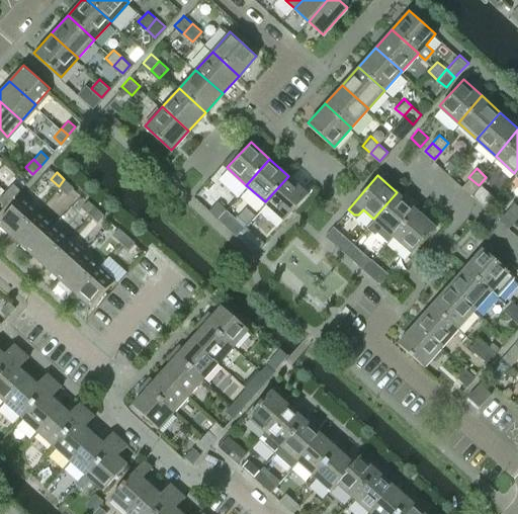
[(288,176),(265,201),(284,220),(308,193),(288,176)]
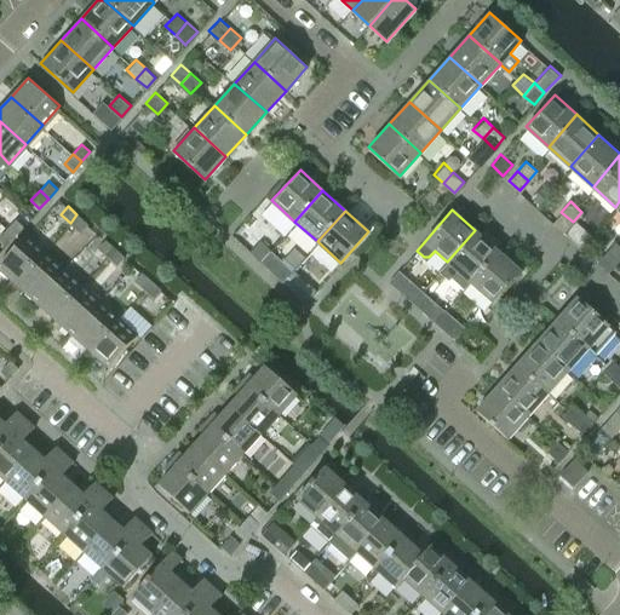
[(552,222),(563,231),(573,222),(561,212),(552,222)]
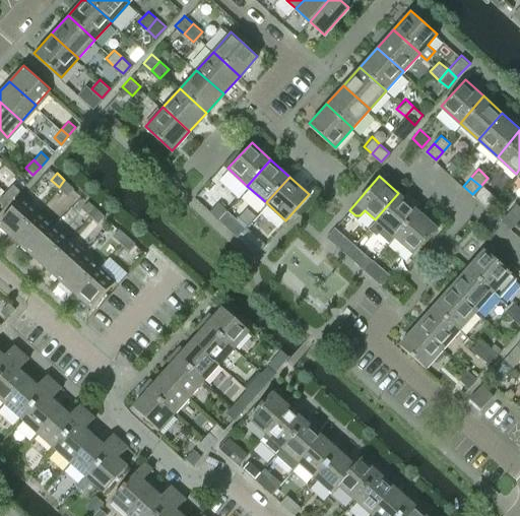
[(64,180),(59,187),(67,194),(73,187),(64,180)]
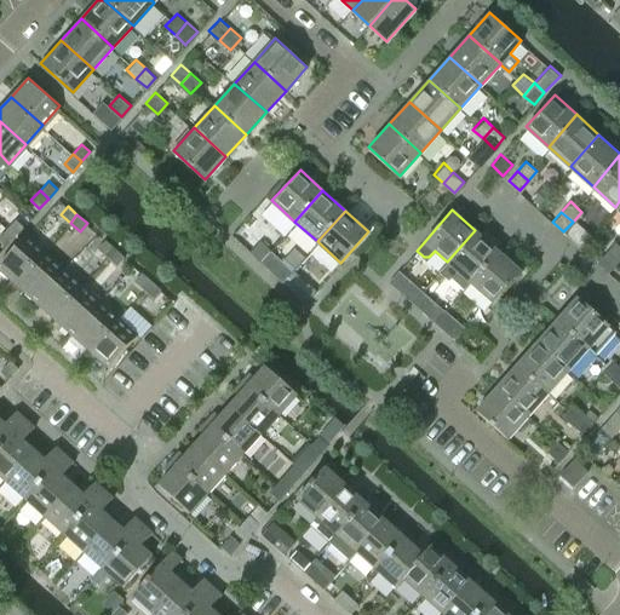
[(15,218),(6,229),(15,236),(23,226),(15,218)]
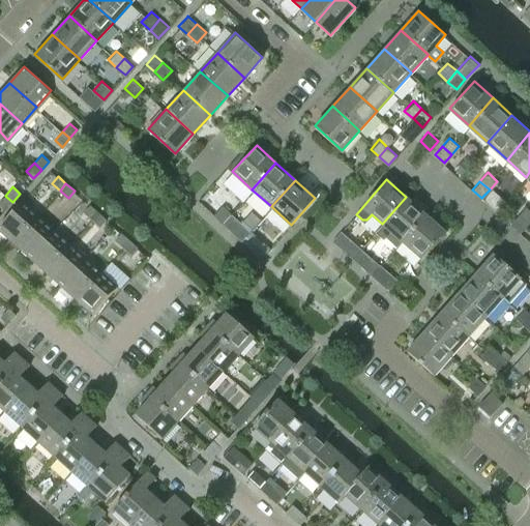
[(0,201),(0,205),(5,210),(12,202),(5,196),(0,201)]
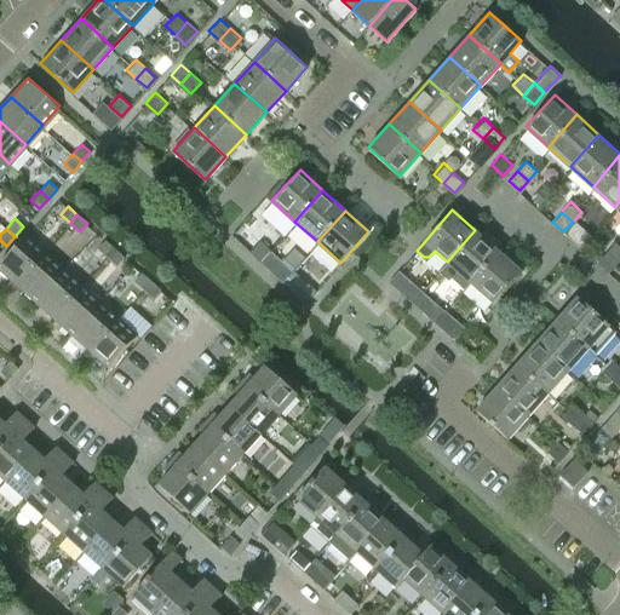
[(447,262),(438,270),(448,279),(451,277),(463,288),(469,281),(497,249),(475,230),(447,262)]
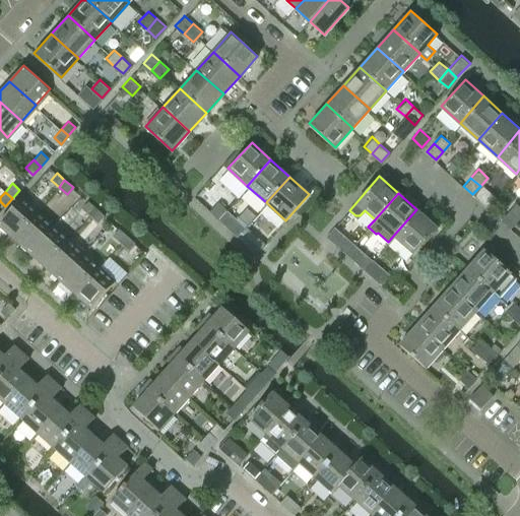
[(22,196),(0,220),(0,224),(13,237),(38,210),(22,196)]
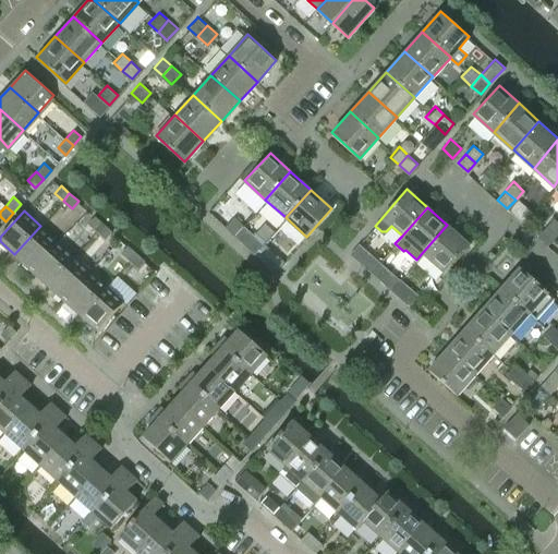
[(87,223),(96,230),(102,223),(94,215),(87,223)]
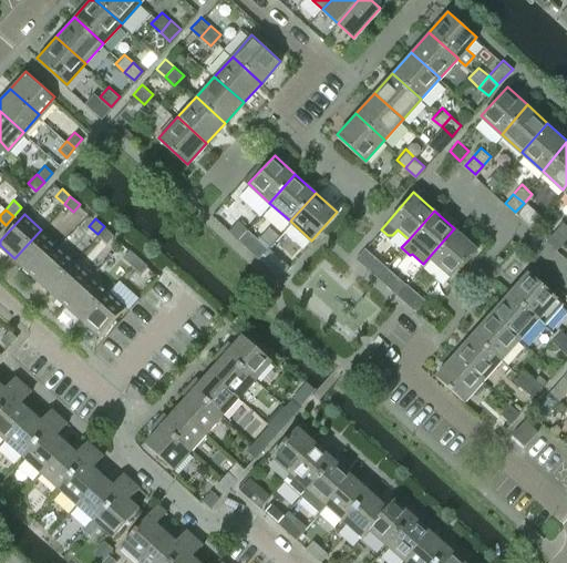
[(227,228),(227,229),(237,238),(246,228),(247,227),(237,218),(236,219),(227,228)]
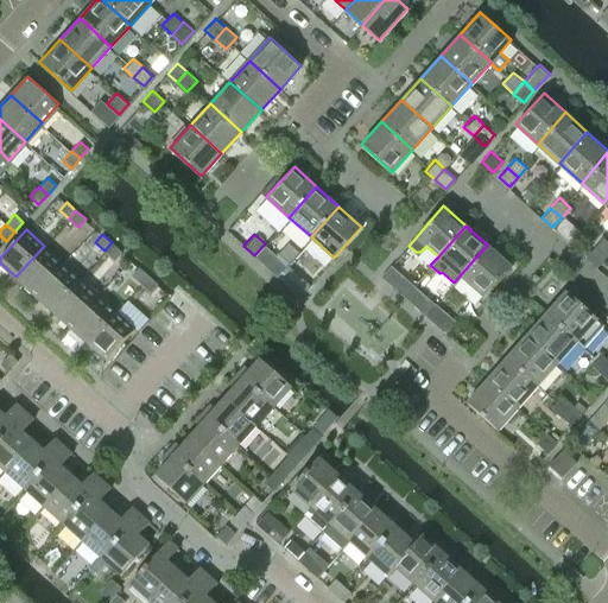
[(594,247),(605,256),(607,253),(607,241),(602,236),(594,247)]
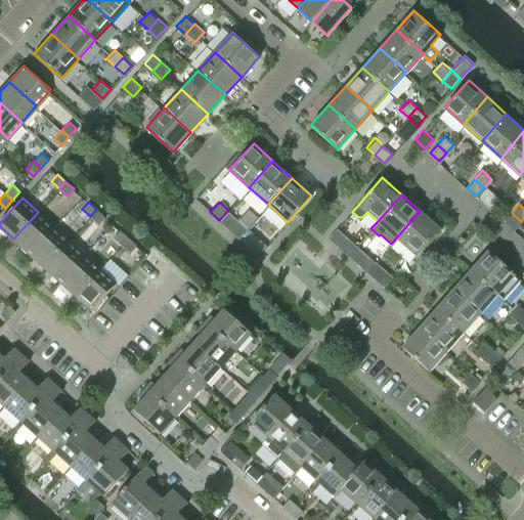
[(98,223),(104,216),(96,209),(90,216),(98,223)]
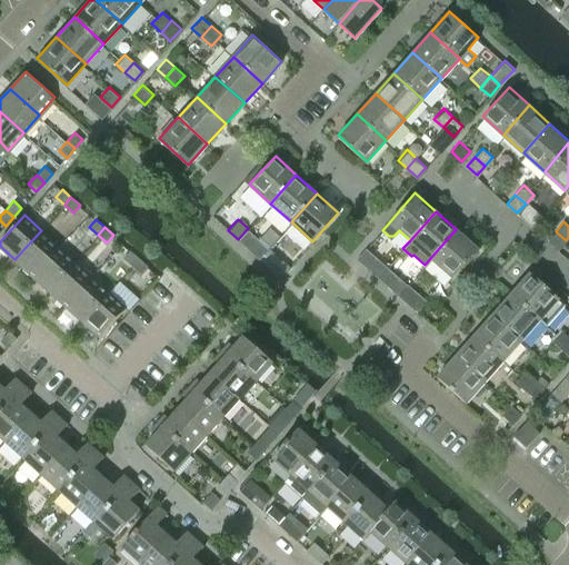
[(247,229),(238,239),(258,258),(259,258),(268,247),(259,238),(248,228),(247,229)]
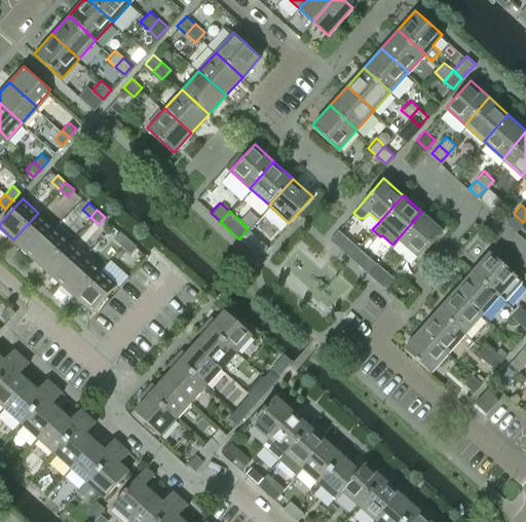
[(421,212),(398,238),(418,257),(442,230),(421,212)]
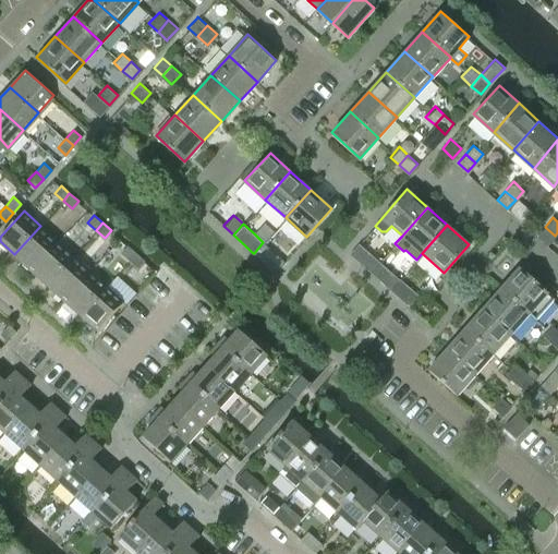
[(40,226),(14,254),(32,269),(57,240),(40,226)]
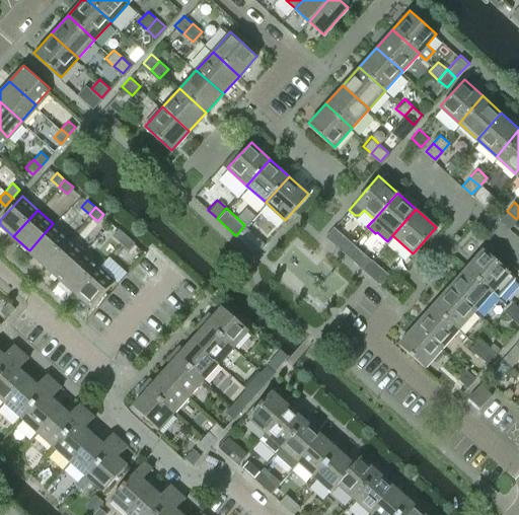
[(500,219),(509,227),(516,219),(507,211),(500,219)]
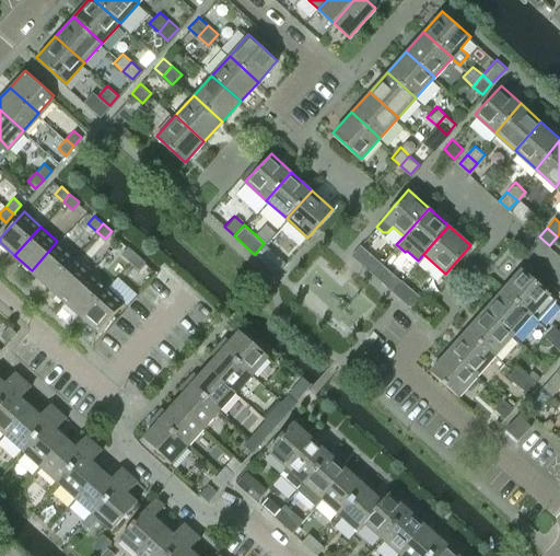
[(57,241),(32,270),(48,286),(74,256),(57,241)]
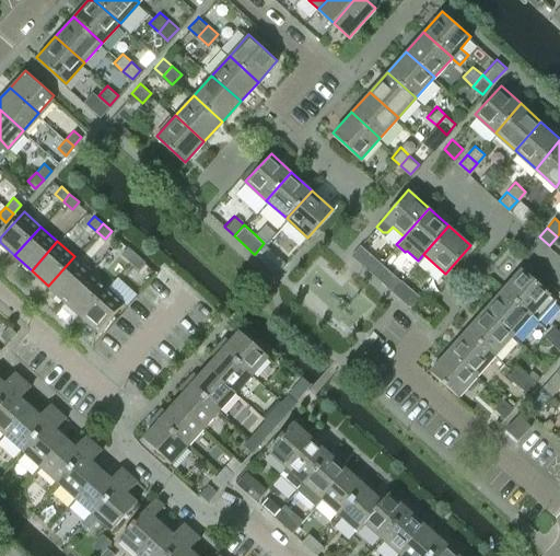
[(255,254),(254,254),(265,264),(275,273),(284,263),(284,262),(264,243),(255,254)]
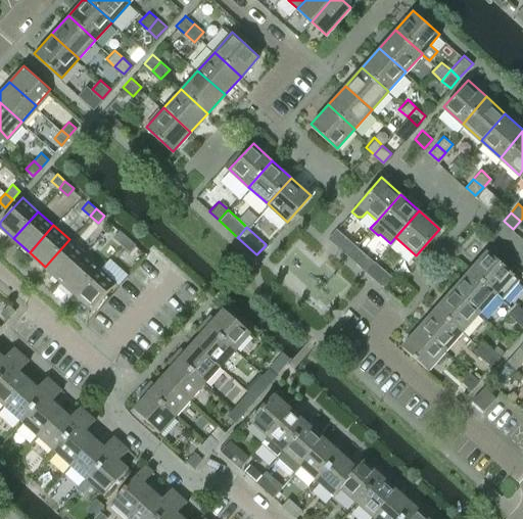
[(328,237),(337,245),(345,235),(336,227),(328,237)]
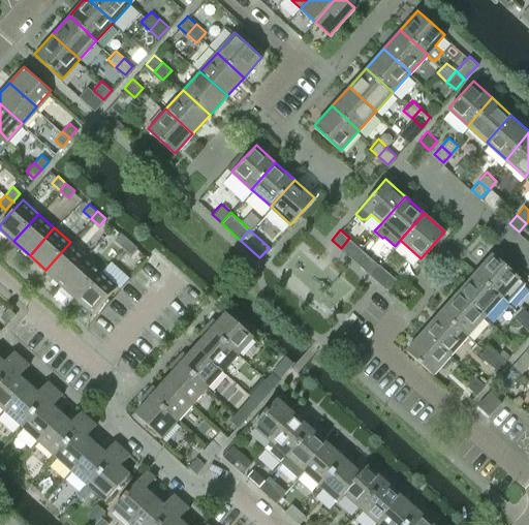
[(114,239),(122,246),(129,239),(121,232),(114,239)]
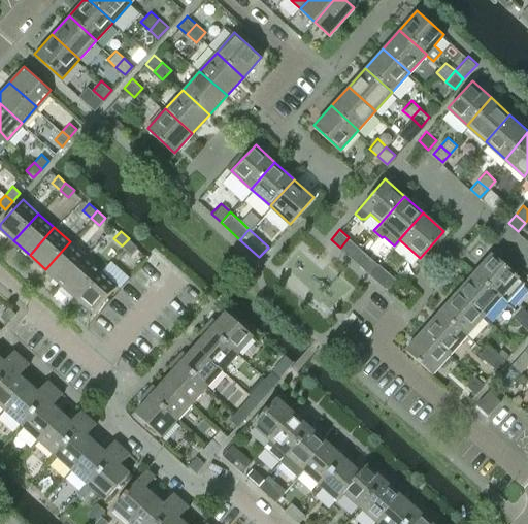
[(130,254),(137,246),(129,238),(122,246),(130,254)]
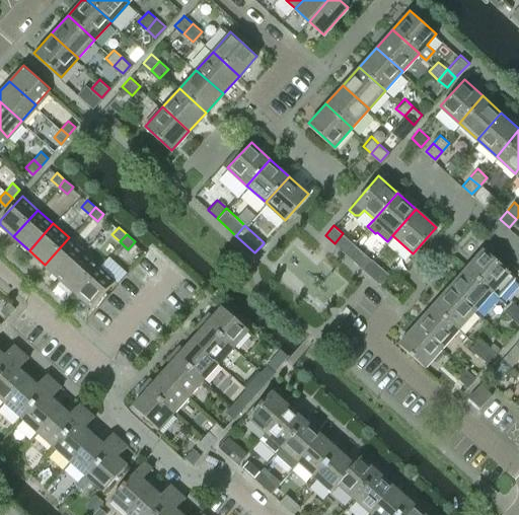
[(69,237),(45,265),(47,267),(60,278),(84,251),(69,237)]
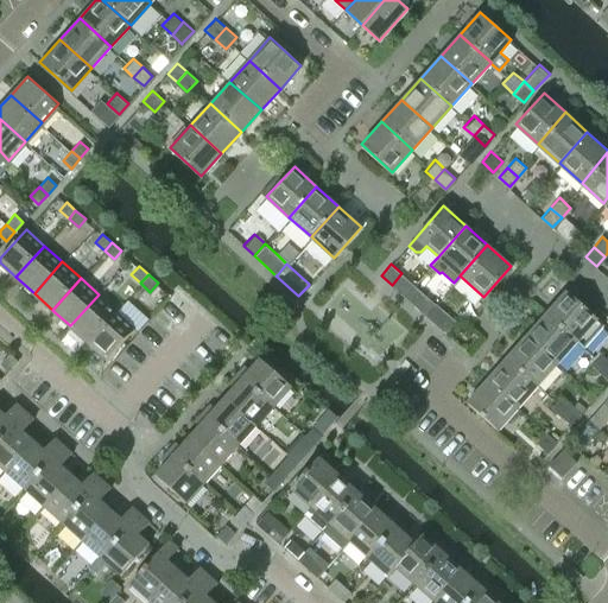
[(413,284),(404,294),(415,304),(424,293),(413,284)]
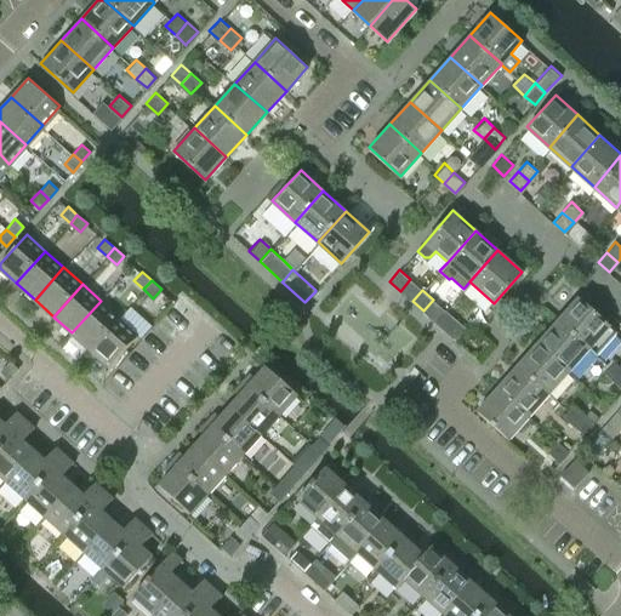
[(557,319),(588,347),(597,354),(617,331),(610,324),(577,296),(557,319)]
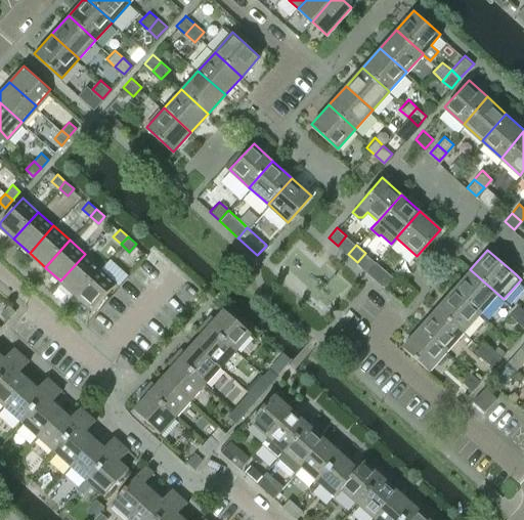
[(85,254),(60,280),(64,285),(76,295),(100,267),(87,256),(85,254)]
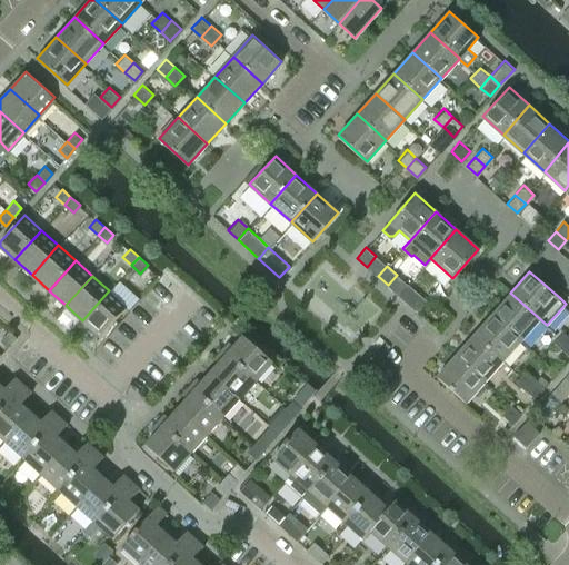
[(408,284),(398,295),(408,304),(418,293),(408,284)]
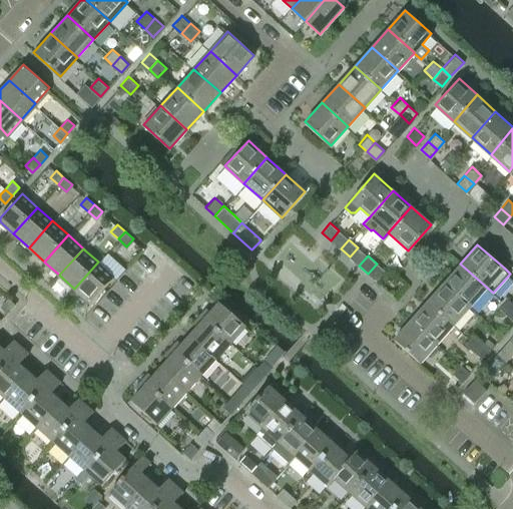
[(98,262),(74,289),(77,292),(89,303),(113,276),(100,264),(98,262)]
